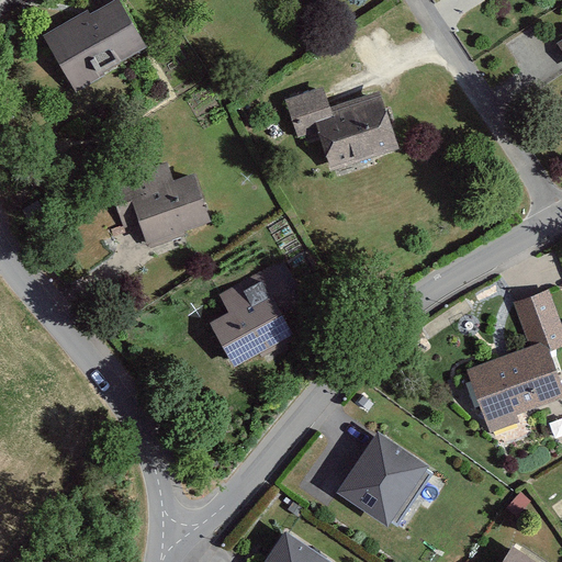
[(104,25),(29,63),(51,107),(126,70),(104,25)]
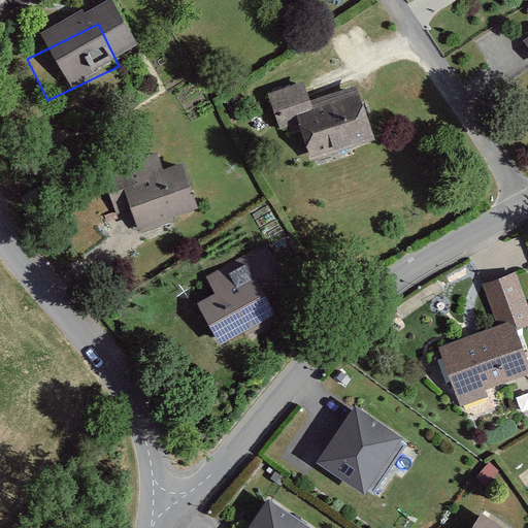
[(376,140),(358,86),(310,101),(304,83),(268,95),(279,129),(296,123),(310,163),(376,140)]
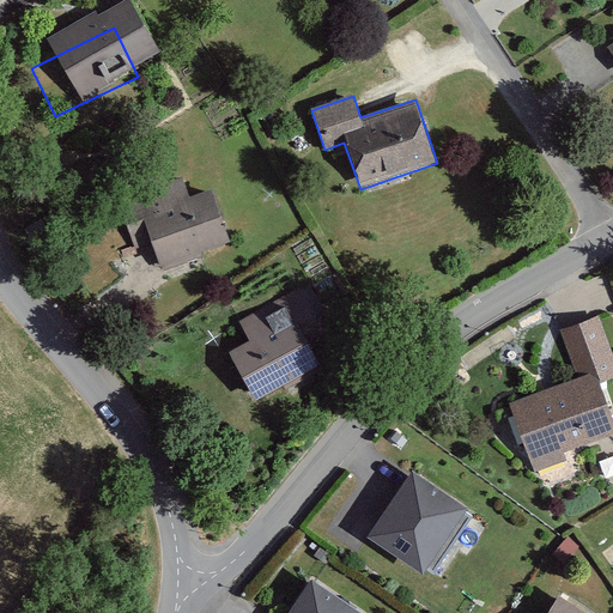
[(186,196),(180,178),(116,198),(133,248),(152,242),(159,266),(228,244),(210,189),(186,196)]
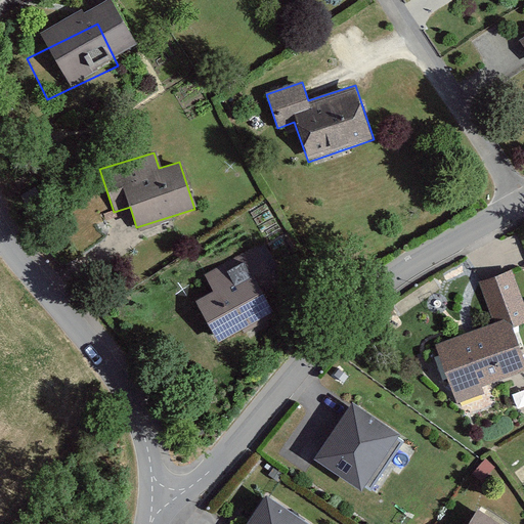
[(294,300),(266,247),(255,253),(252,247),(233,256),(236,263),(222,270),(220,264),(200,274),(209,292),(195,298),(216,340),(294,300)]
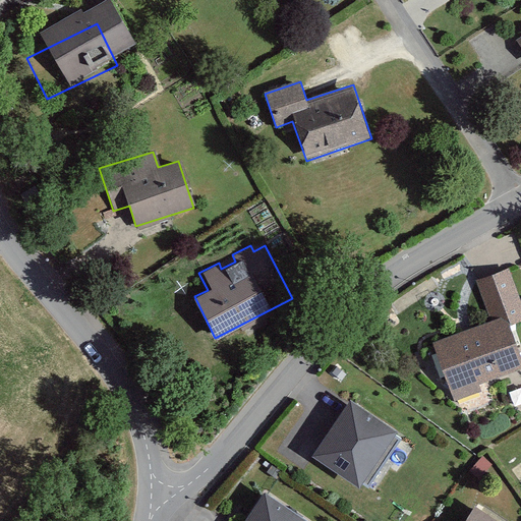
[(520,296),(510,265),(471,279),(485,320),(427,340),(449,400),(479,389),(477,383),(520,366),(520,359),(509,325),(520,320),(520,296)]
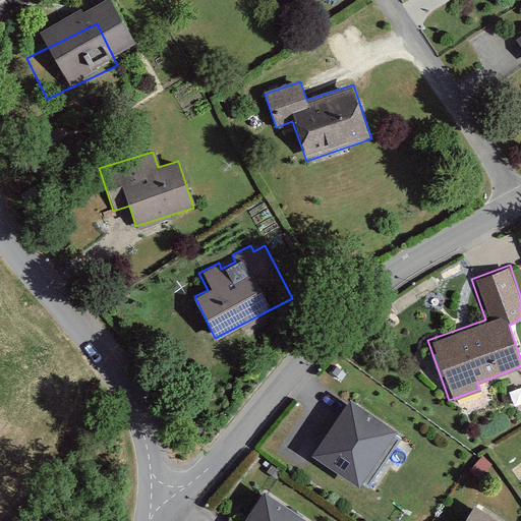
[(345,398),(307,454),(355,486),(393,430),(345,398)]
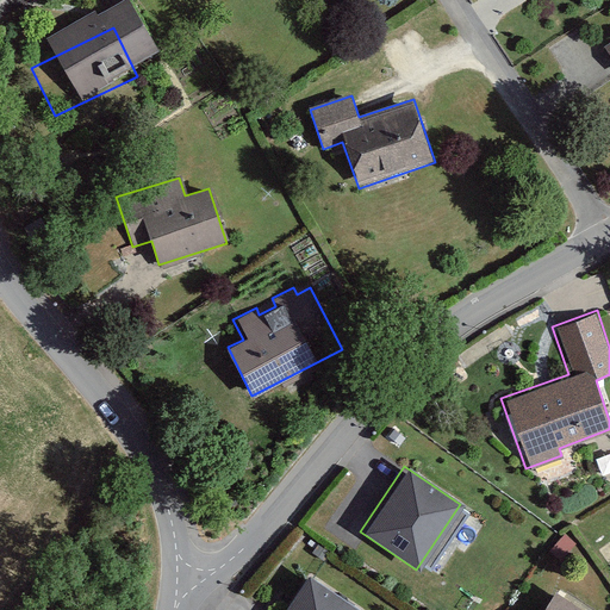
[(580,547),(567,534),(548,553),(562,566),(580,547)]
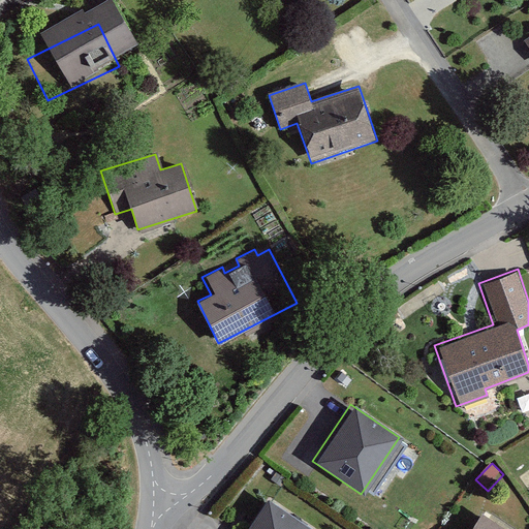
[(311,528),(266,497),(243,528),(311,528)]
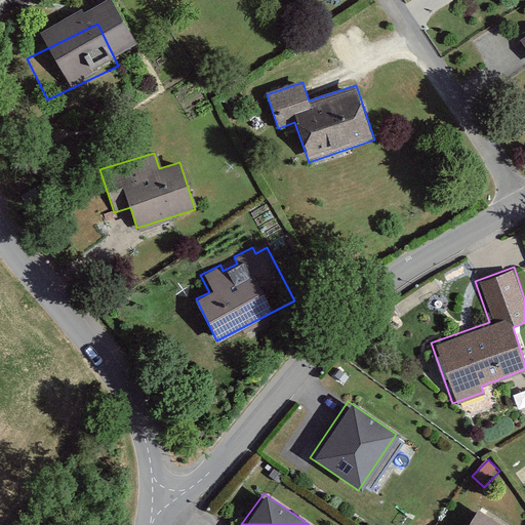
[(503,524),(476,508),(465,524),(503,524)]
